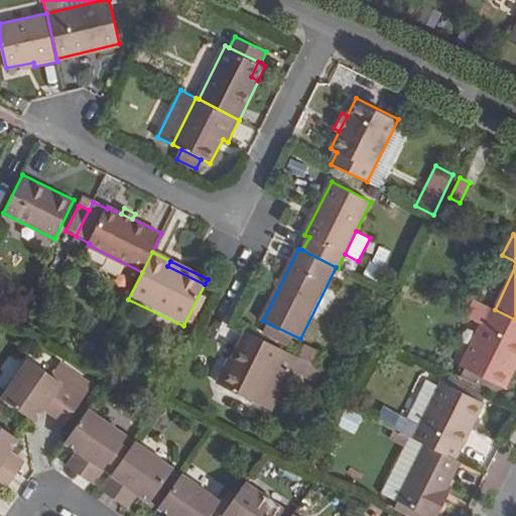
[(462,377),(496,395),(502,384),(504,385),(512,370),(506,366),(515,346),(515,319),(495,309),(492,307),(462,364),(467,367),(462,377)]
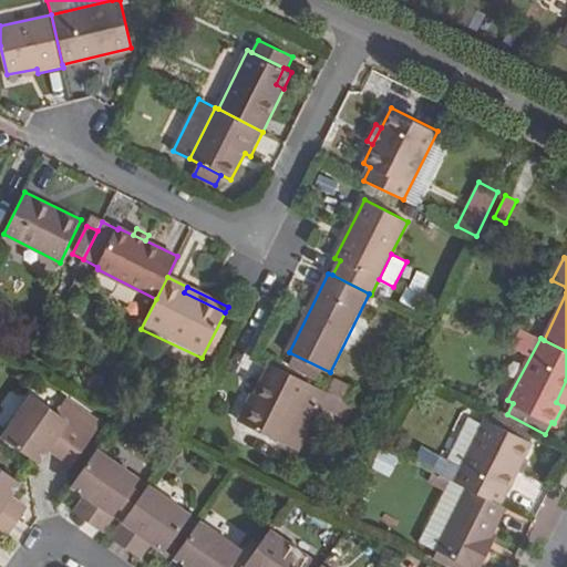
[(19,343),(13,354),(30,363),(35,351),(19,343)]
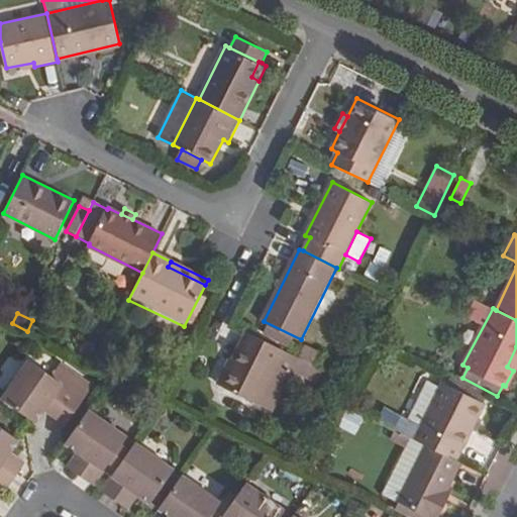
[(221,385),(275,410),(293,373),(300,357),(299,356),(247,331),(221,385)]
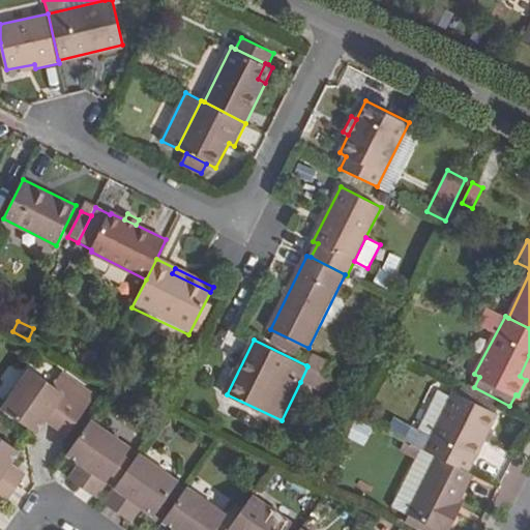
[(331,361),(314,352),(306,365),(307,366),(325,375),(331,361)]
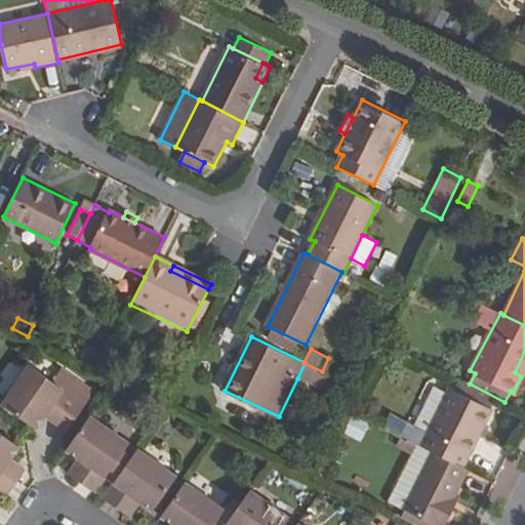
[(524,368),(524,352),(515,372),(521,376),(524,368)]
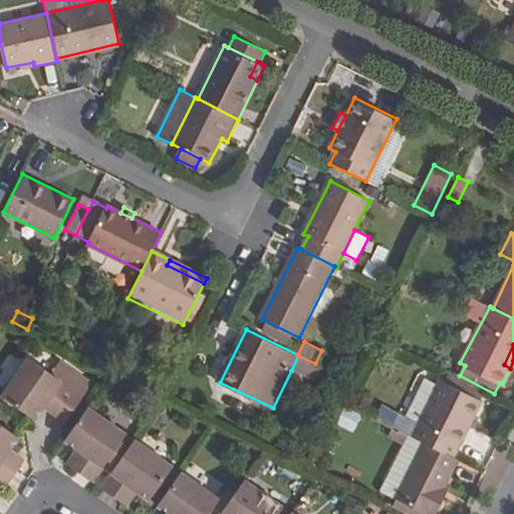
[(1,395),(35,418),(43,407),(48,400),(69,414),(88,389),(56,365),(52,371),(29,355),(1,395)]
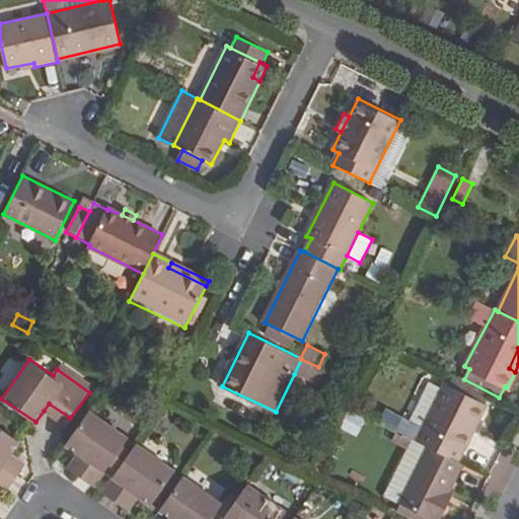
[(318,386),(325,371),(301,359),(294,374),(318,386)]
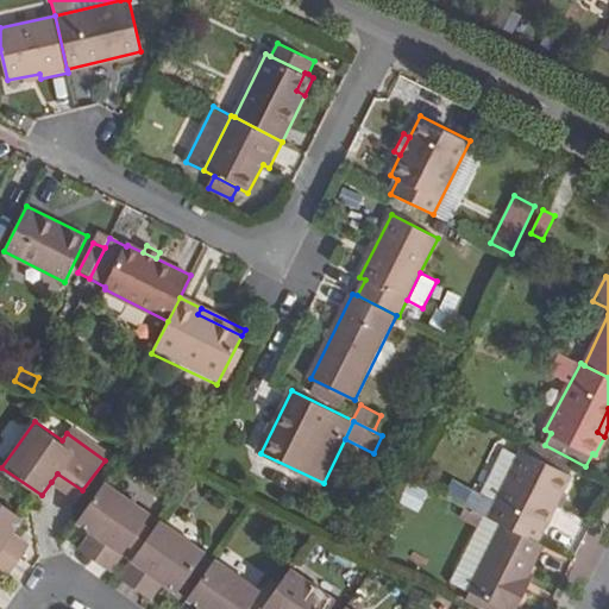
[(570,476),(521,451),(489,518),(507,526),(538,541),(570,476)]
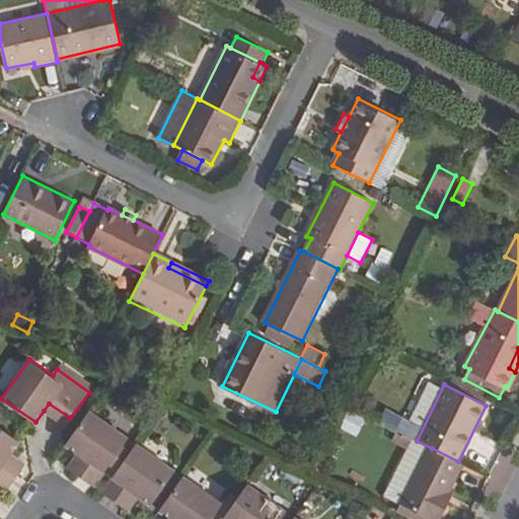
[(49,403),(44,411),(65,426),(70,418),(49,403)]
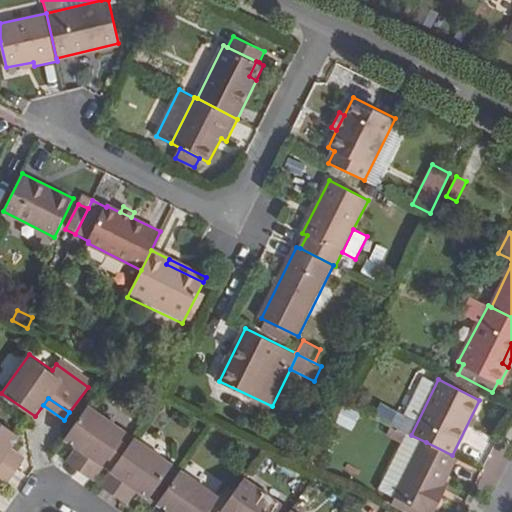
[(361,410),(339,399),(328,421),(350,432),(361,410)]
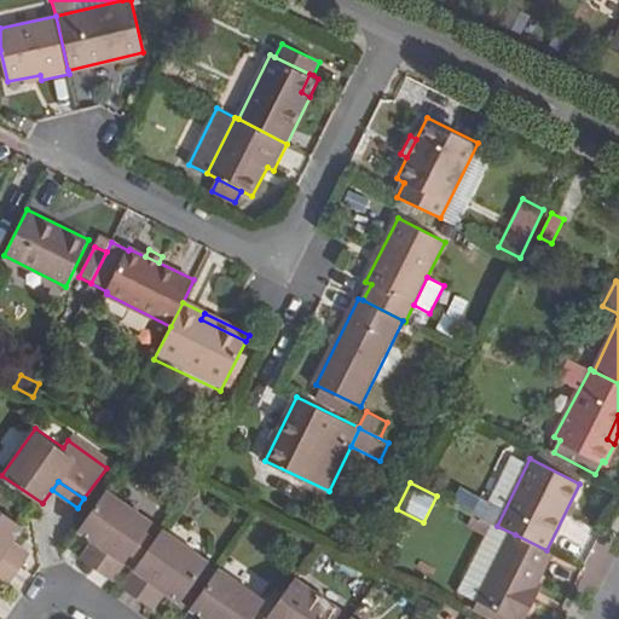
[(108,489),(80,528),(93,537),(100,543),(87,560),(113,578),(154,521),(108,489)]
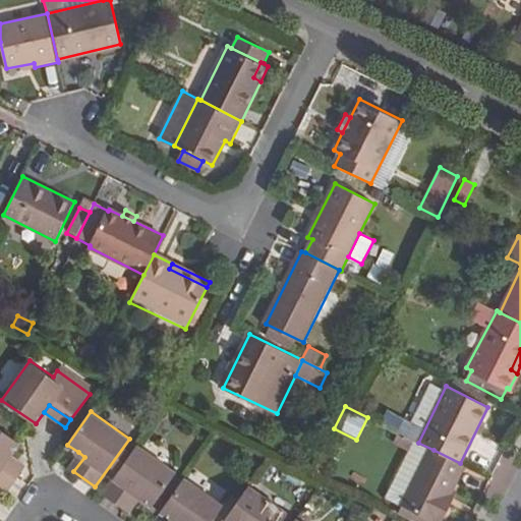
[(417,442),(401,433),(396,444),(412,451),(417,442)]
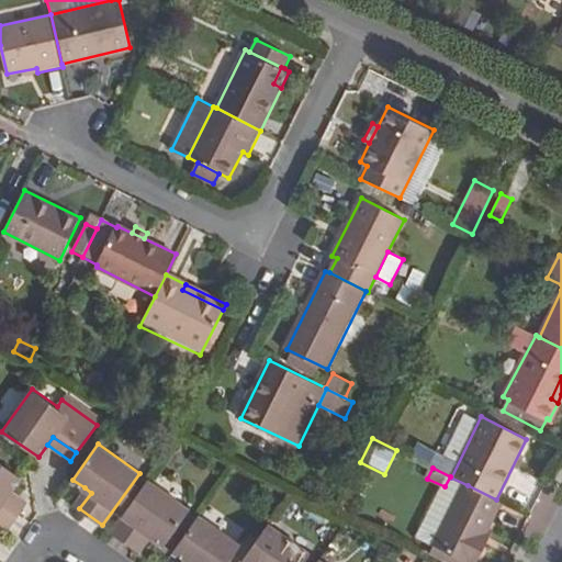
[(17,481),(0,469),(0,526),(8,531),(23,508),(6,496),(10,490),(17,481)]
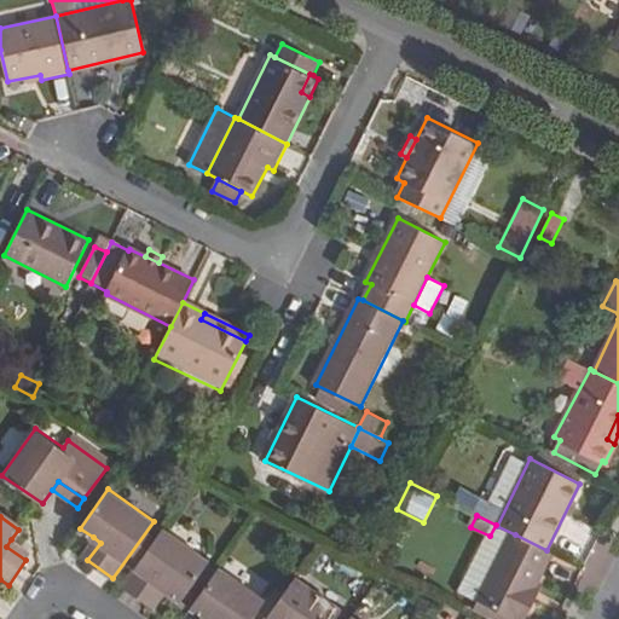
[(497,526),(496,525),(490,536),(466,584),(463,583),(458,591),(461,596),(469,601),(470,597),(480,602),(481,603),(513,618),(527,618),(536,602),(528,599),(536,586),(553,554),(547,550),(515,534),(497,526)]
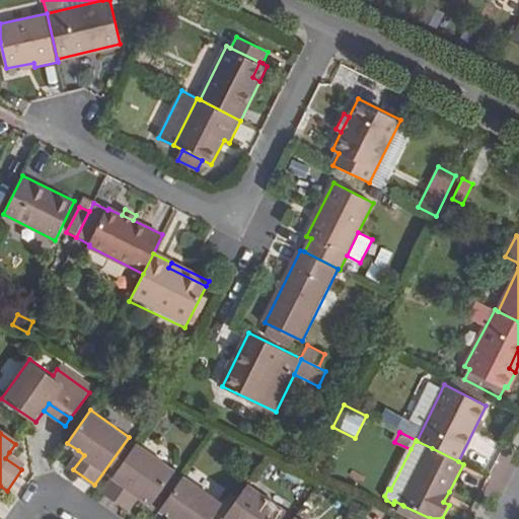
[(175,468),(137,443),(103,491),(124,505),(135,490),(140,494),(151,502),(175,468)]
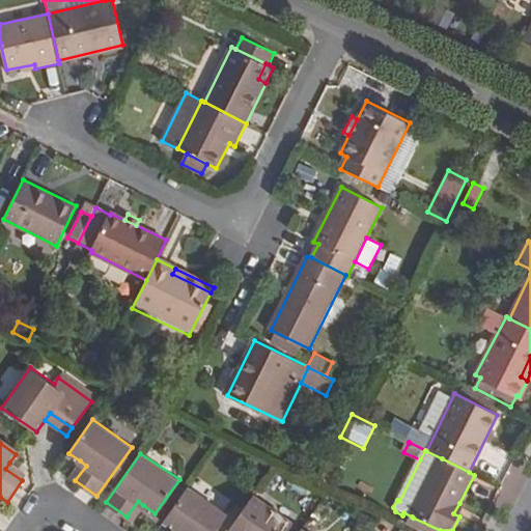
[(86,466),(80,460),(70,476),(75,480),(86,466)]
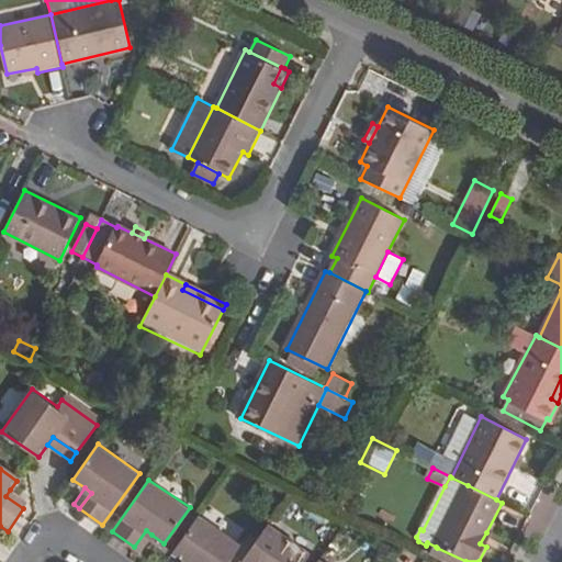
[(27,502),(10,490),(6,496),(23,508),(27,502)]
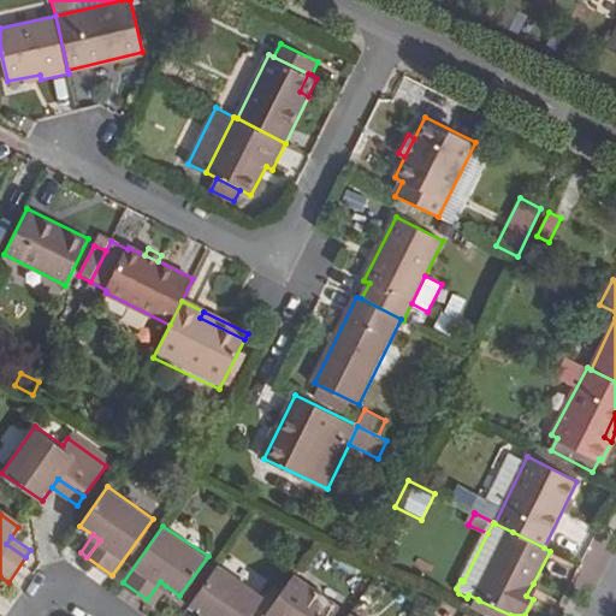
[(218,563),(189,603),(203,614),(207,615),(248,615),(264,594),(218,563)]
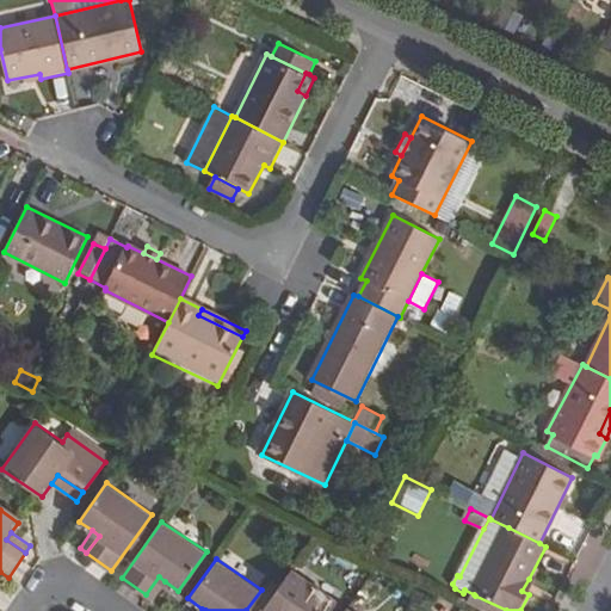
[(327,610),(335,602),(291,571),(261,610),(327,610)]
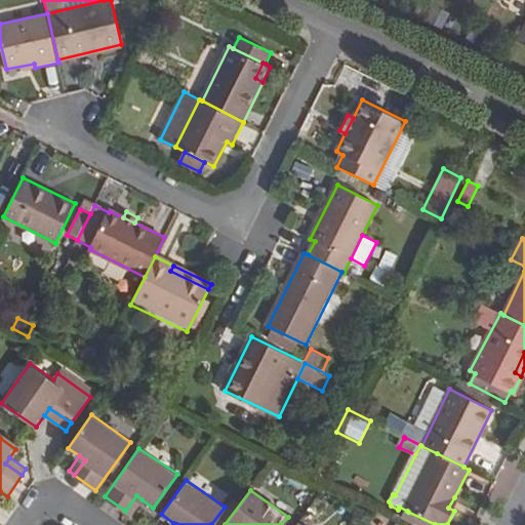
[(142,499),(136,495),(125,511),(130,516),(142,499)]
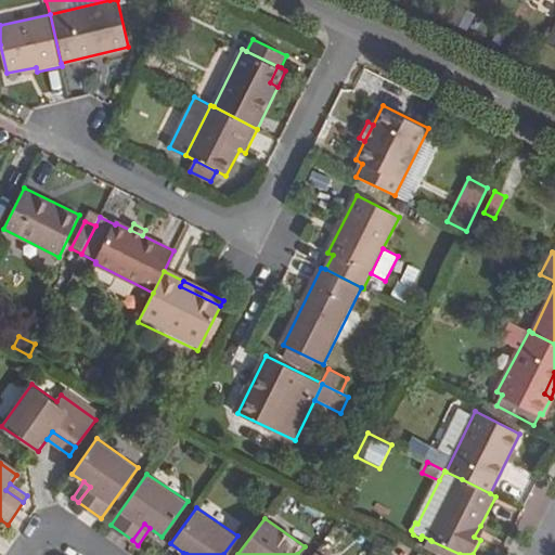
[(487,529),(480,526),(474,537),(480,540),(487,529)]
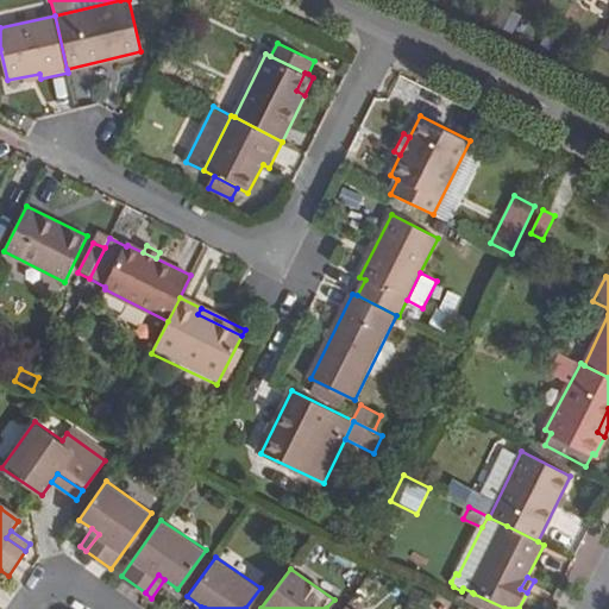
[(504,608),(473,594),(470,601),(485,608),(504,608)]
